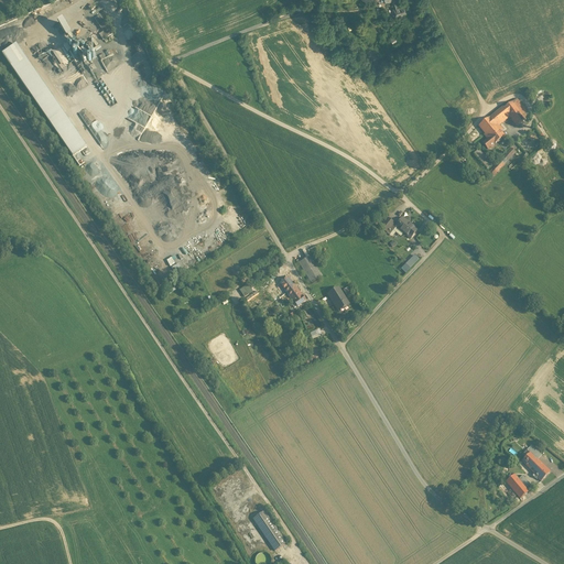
[(394,8),(393,9),(396,17),(405,13),(403,6),(398,8),(394,8)]
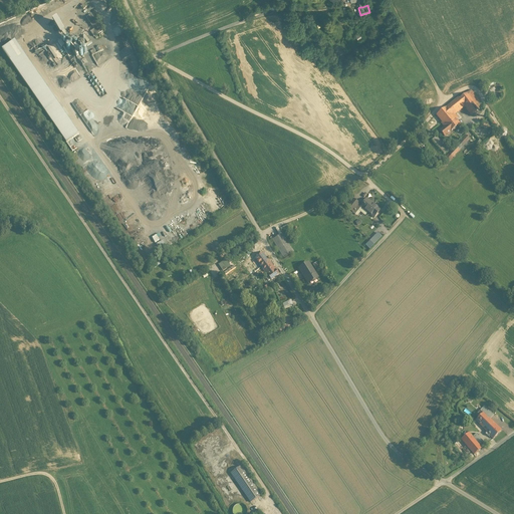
[(102,31),(93,18),(89,21),(95,30),(91,33),(94,37),(102,31)]
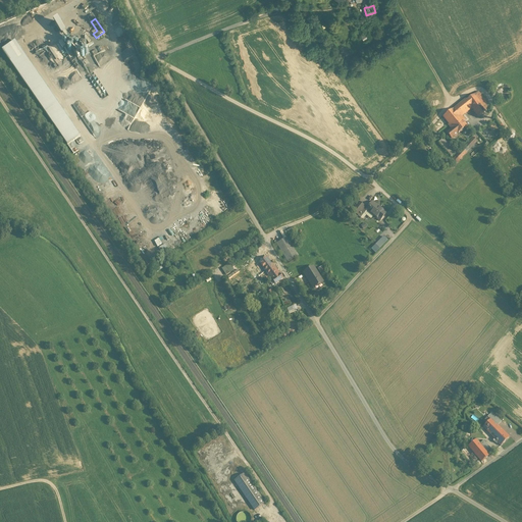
[(115,37),(123,36),(120,21),(113,23),(115,37)]
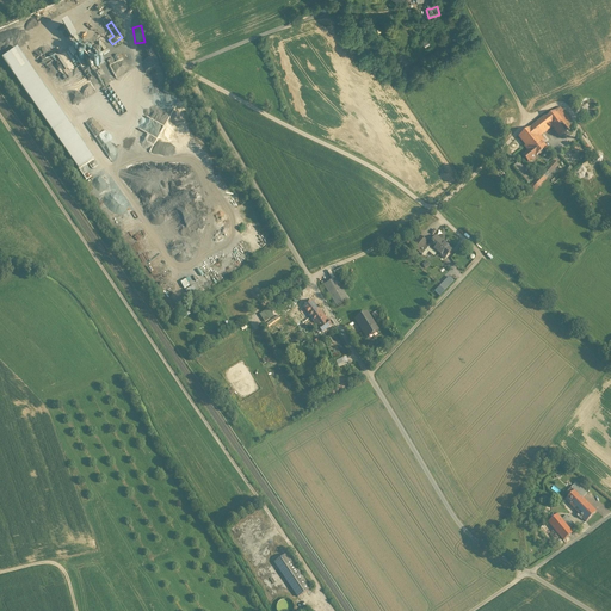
[(75,36),(69,26),(65,29),(71,38),(75,36)]
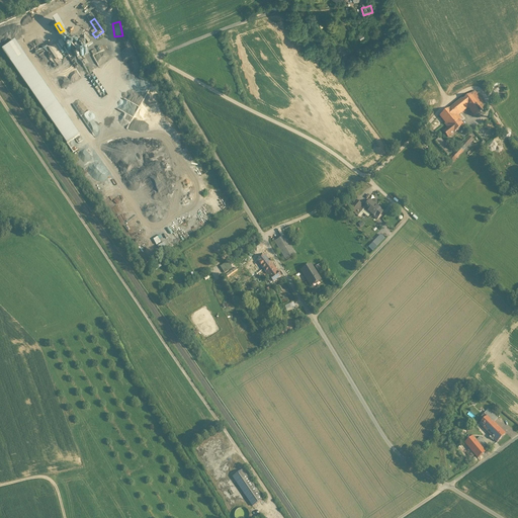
[(67,40),(63,44),(61,41),(51,48),(63,64),(89,47),(78,29),(65,38),(67,40)]
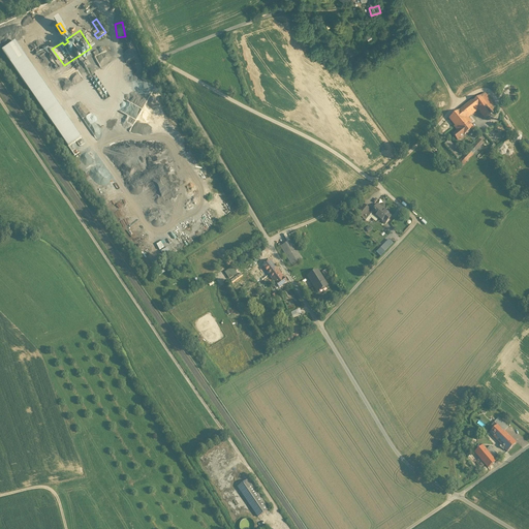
[(82,138),(16,42),(2,52),(68,148),(82,138)]
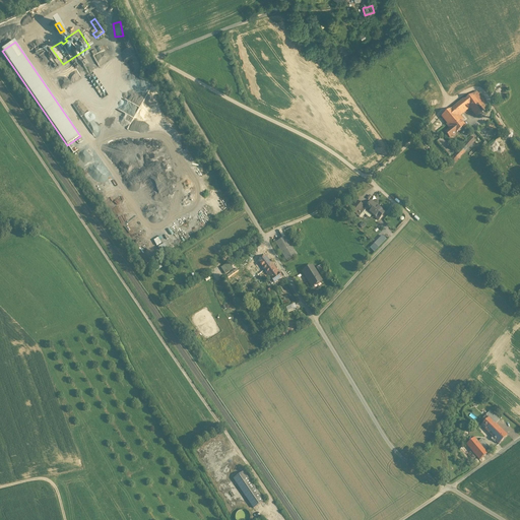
[(100,49),(57,77),(59,80),(102,52),(100,49)]
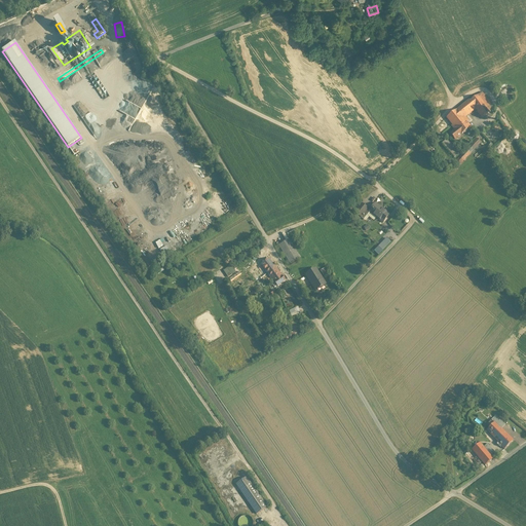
[(89,77),(92,86),(100,83),(96,74),(89,77)]
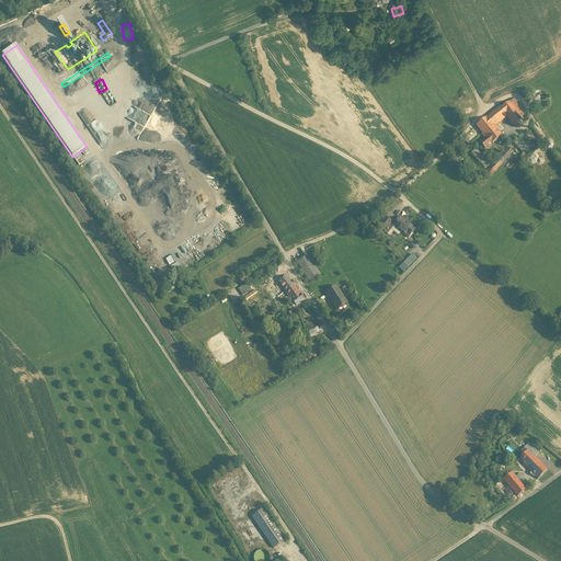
[(500,106),(476,126),(482,134),(482,135),(485,138),(480,142),(485,149),(502,136),(497,130),(501,128),(497,125),(507,117),(514,126),(527,117),(514,99),(501,109),(500,106)]
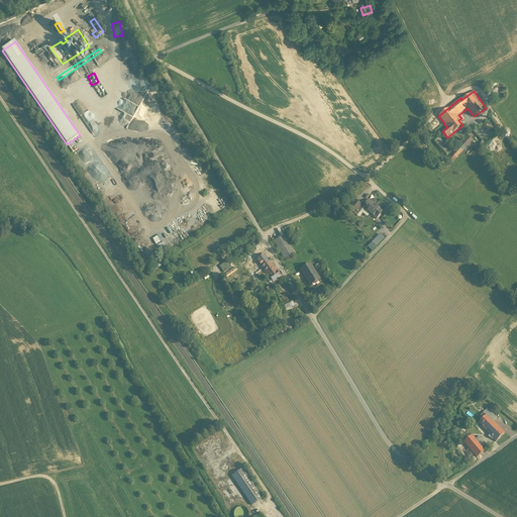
[(469,135),(445,162),(449,166),(473,139),(469,135)]
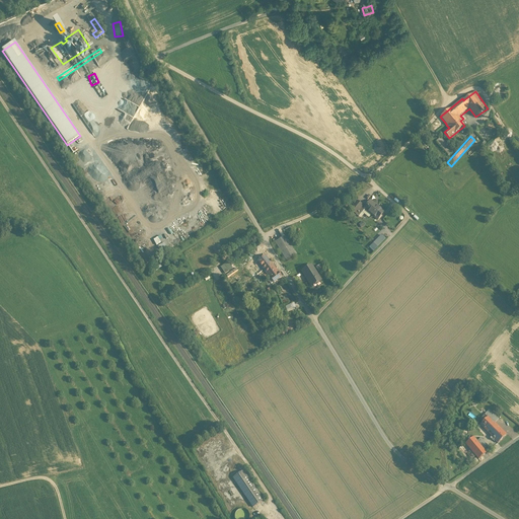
[(453,151),(441,137),(436,142),(448,155),(453,151)]
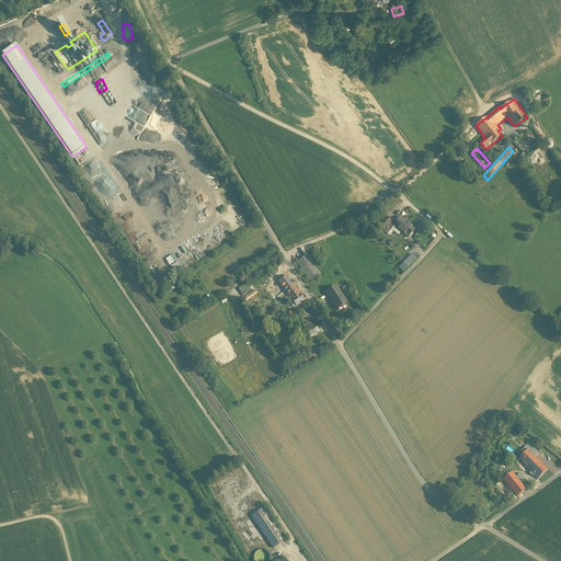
[(387,218),(379,227),(382,230),(390,220),(387,218)]
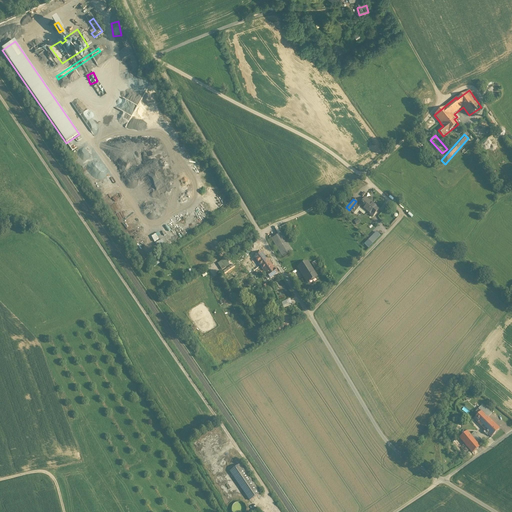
[(379,209),(365,199),(360,205),(359,206),(360,206),(373,217),(379,209)]
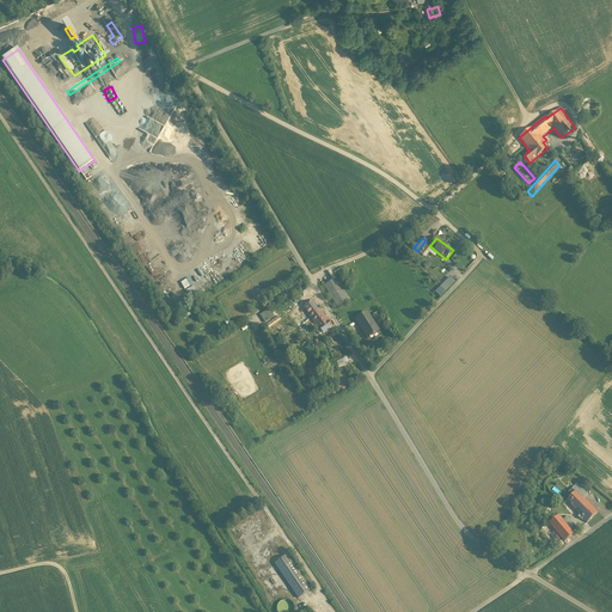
[(249,249),(252,254),(265,244),(262,239),(249,249)]
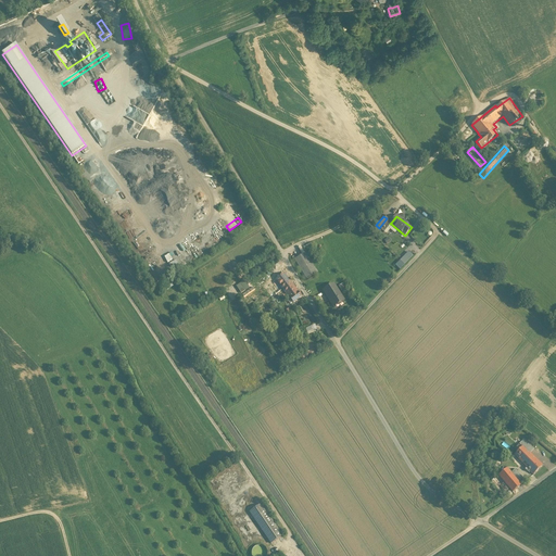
[(387,218),(379,228),(384,232),(391,224),(390,224),(391,223),(387,218)]
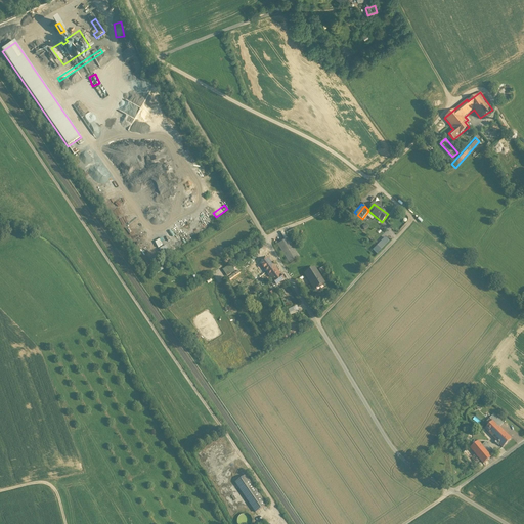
[(288,239),(278,245),(290,262),(298,257),(288,239)]
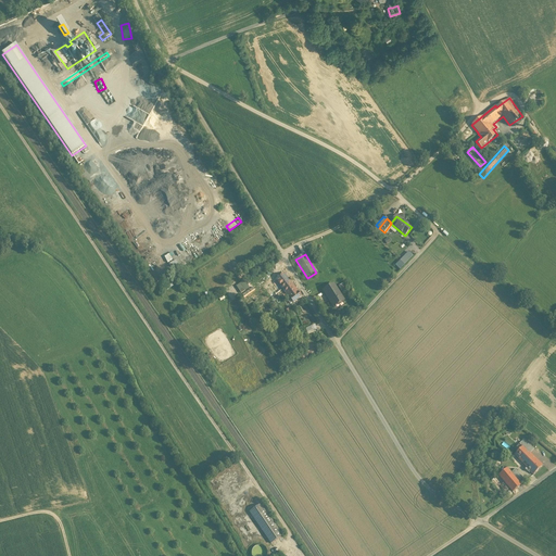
[(299,292),(283,273),(276,279),(290,299),(299,292)]
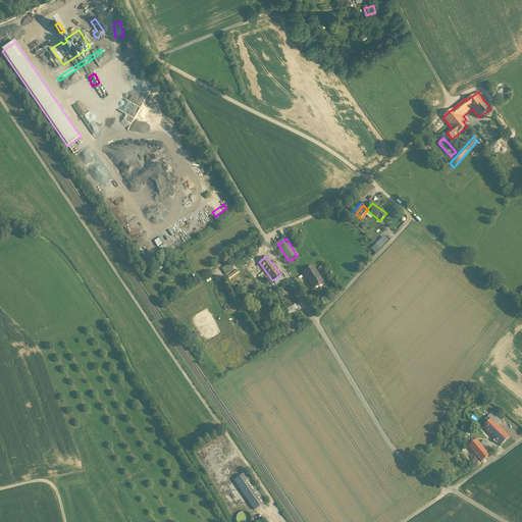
[(222,268),(227,274),(232,270),(228,264),(222,268)]
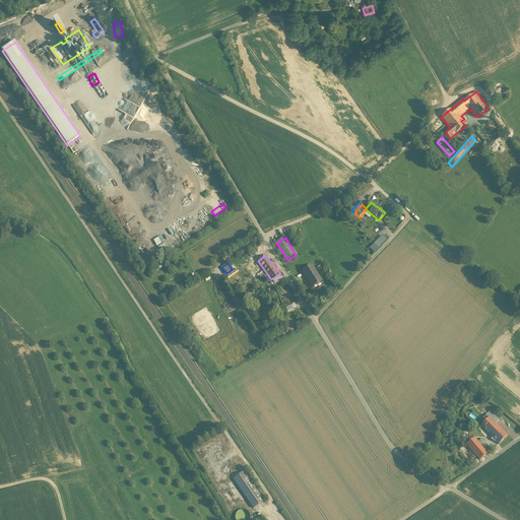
[(323,264),(317,268),(321,274),(327,270),(323,264)]
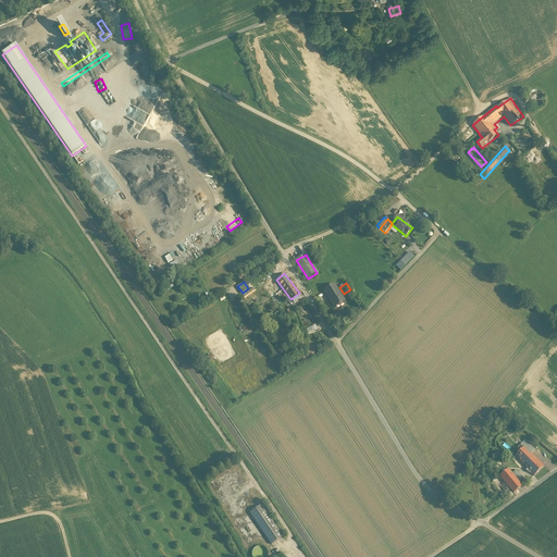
[(334,285),(324,292),(330,299),(329,299),(330,300),(334,306),(338,302),(339,305),(344,301),(339,293),(334,285)]
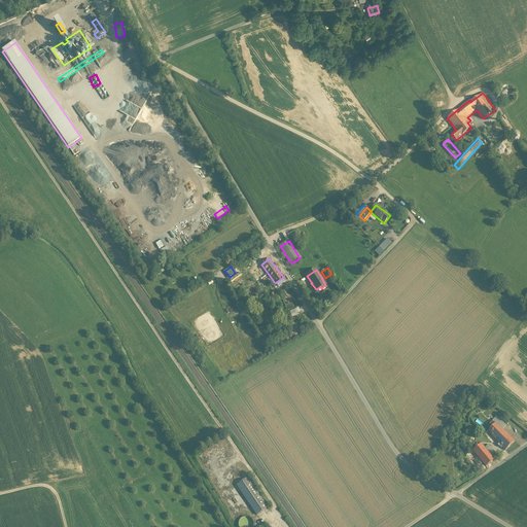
[(257,281),(262,278),(256,271),(252,274),(257,281)]
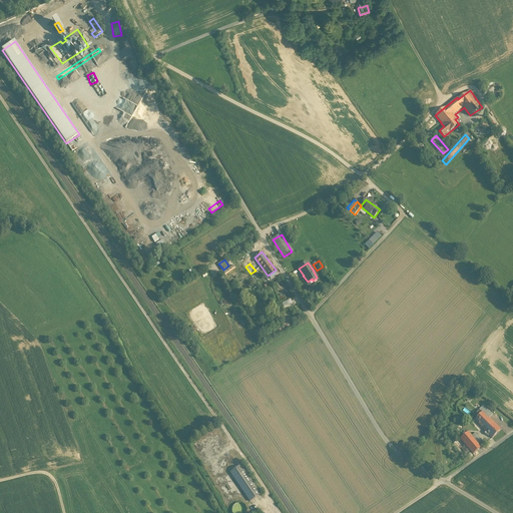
[(224,274),(234,268),(233,265),(223,272),(224,274)]
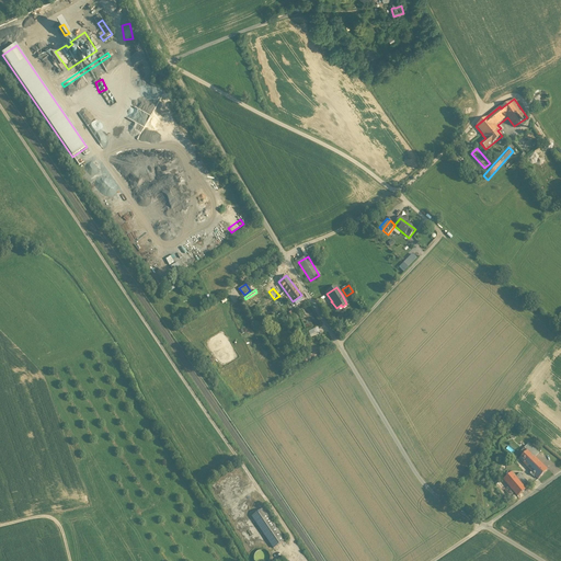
[(301,295),(293,301),(296,306),(305,299),(301,295)]
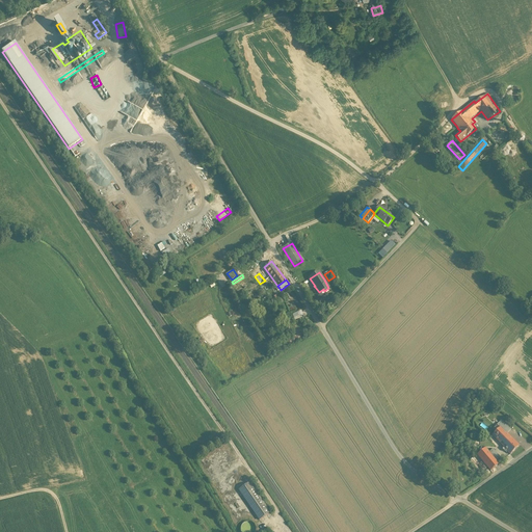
[(511,429),(502,421),(498,424),(507,433),(511,429)]
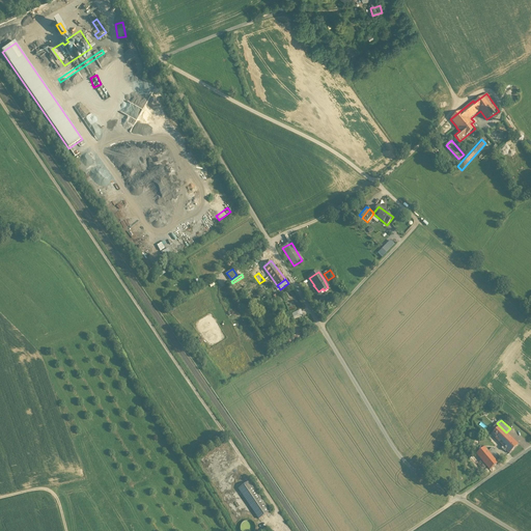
[(519,445),(506,432),(497,423),(492,428),(495,431),(492,435),(506,449),(505,450),(507,452),(508,452),(508,453),(509,454),(519,445)]
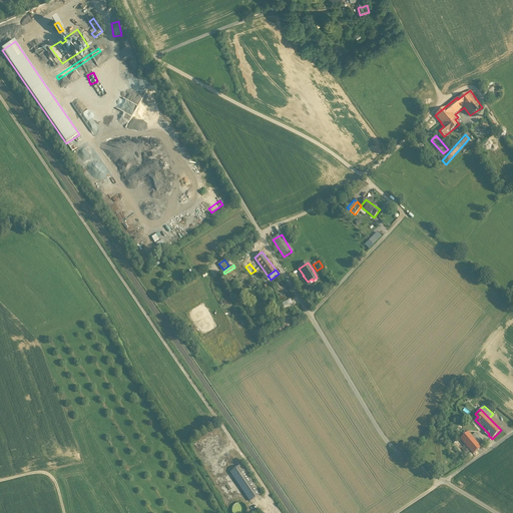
[(476,443),(468,433),(460,439),(473,454),(481,448),(476,443)]
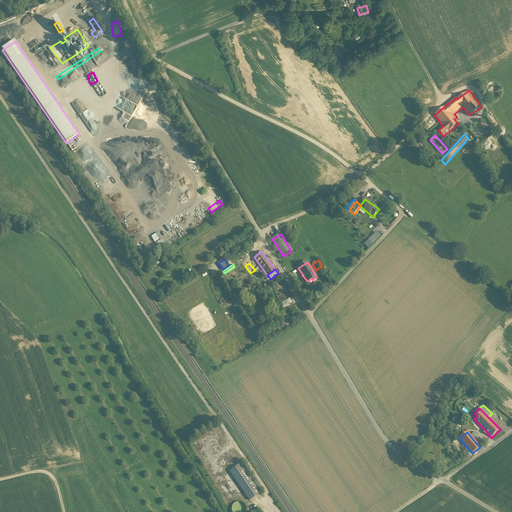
[(483,444),(479,439),(475,442),(480,447),(483,444)]
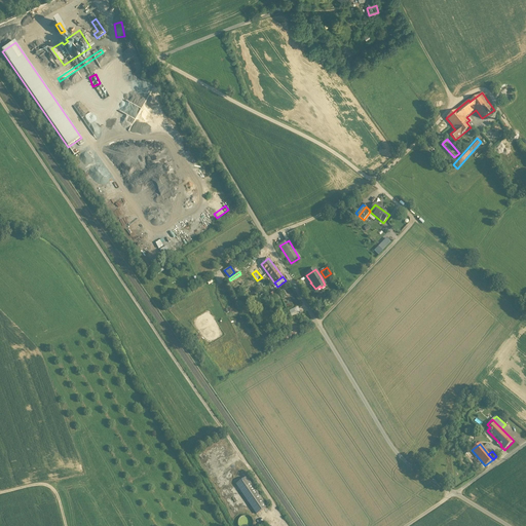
[(267,508),(247,478),(236,485),(257,515),(267,508)]
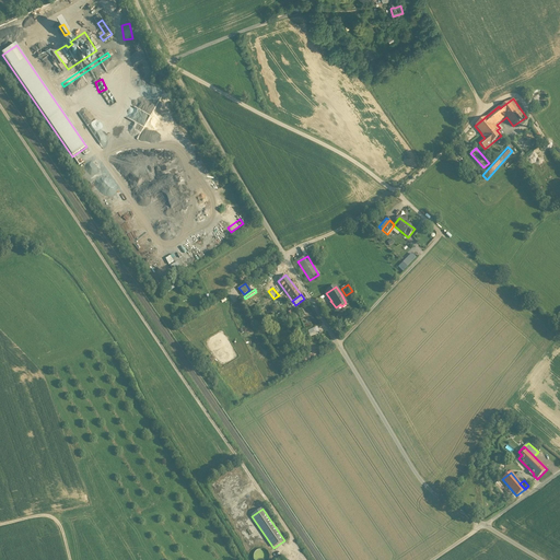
[(269,559),(270,558),(269,555),(267,552),(265,550),(261,549),(258,550),(256,552),(254,555),(254,558),(254,559),(269,559)]
